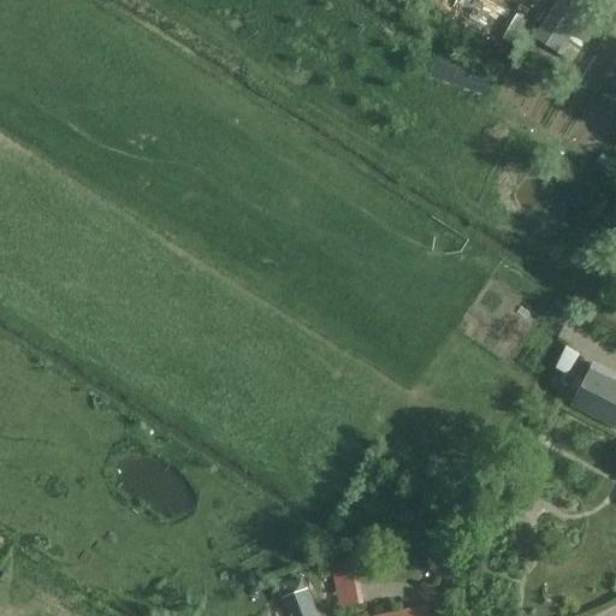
[(557,0),(533,39),(557,54),(591,0),(557,0)]
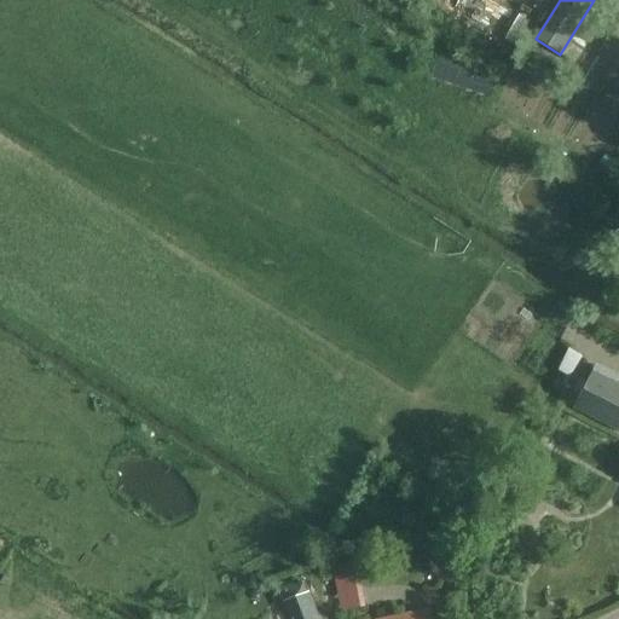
[(472,74),(435,59),(429,74),(466,90),(472,74)]
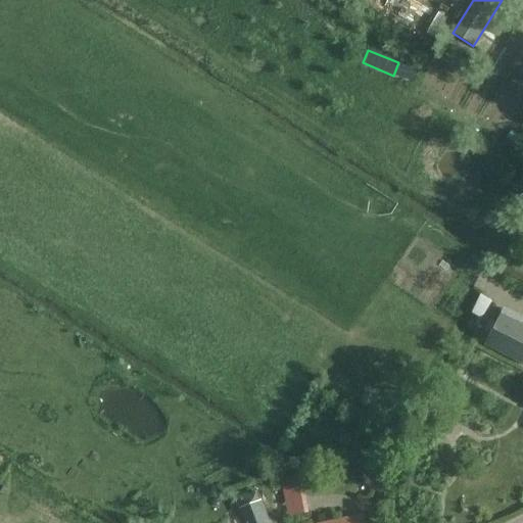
[(522,324),(502,314),(484,345),(522,365),(522,324)]
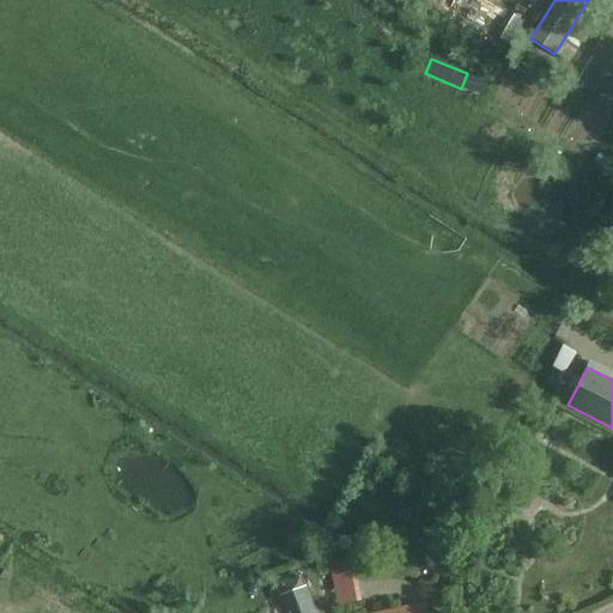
[(338,608),(362,604),(354,566),(331,574),(338,608)]
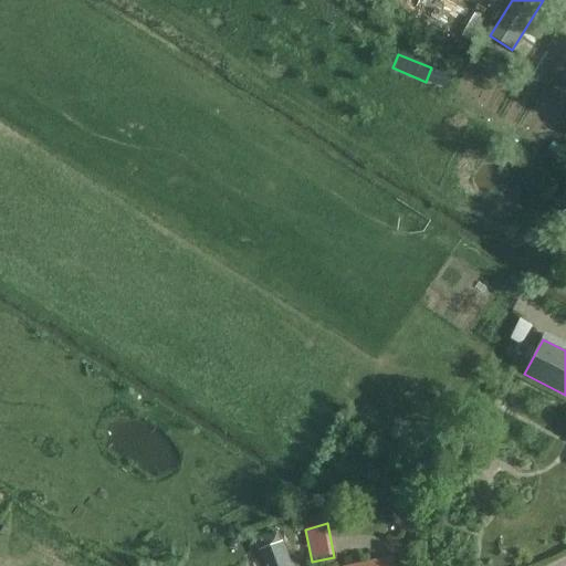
[(290,565),(278,533),(257,541),(265,565),(290,565)]
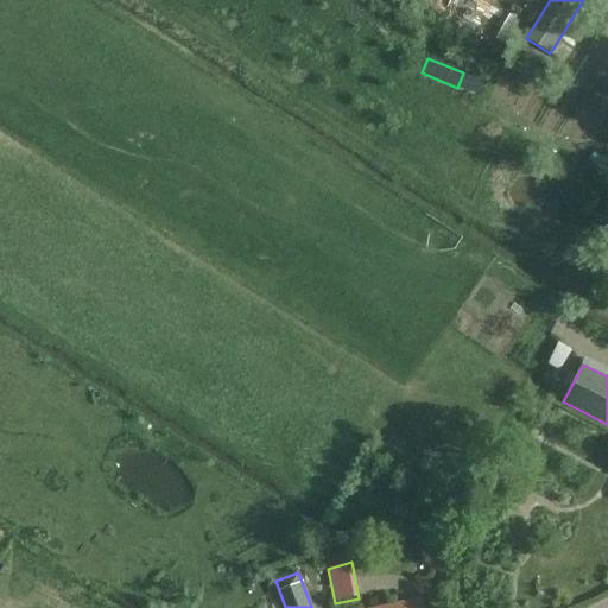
All buildings are outlined.
